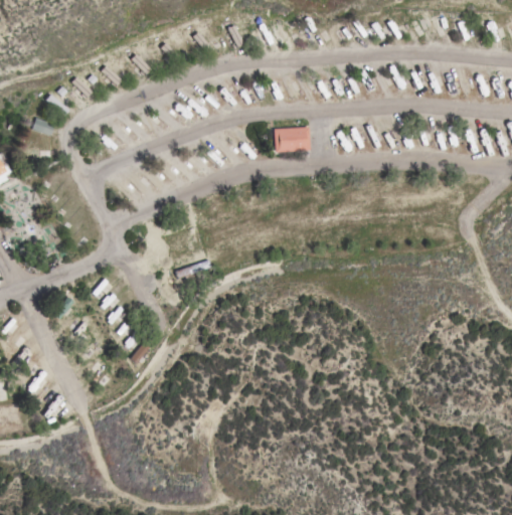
[(235,25),(244,44),(237,47),(228,28),(235,25)]
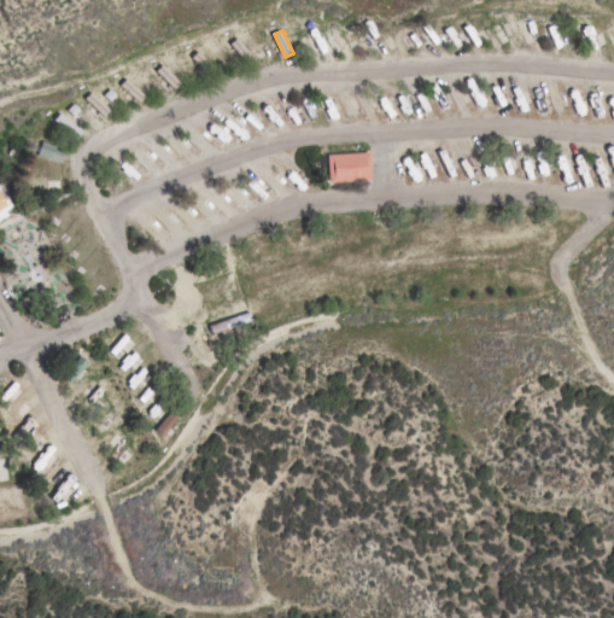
[(239,38),(255,58),(247,63),(232,44),(239,38)]
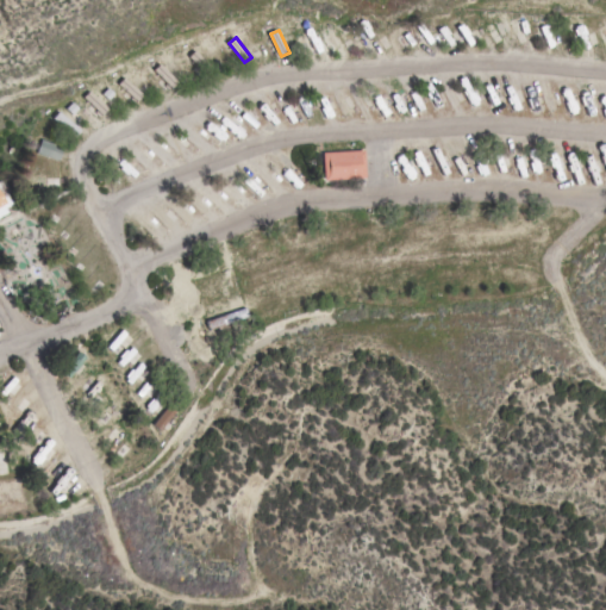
[(197,50),(214,68),(208,74),(191,56),(197,50)]
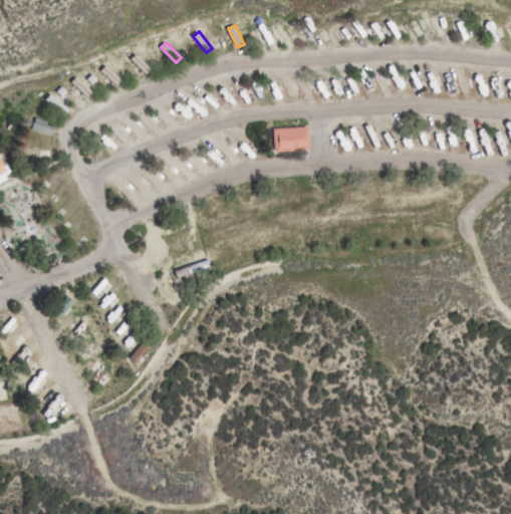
[(137,53),(151,69),(146,74),(131,58),(137,53)]
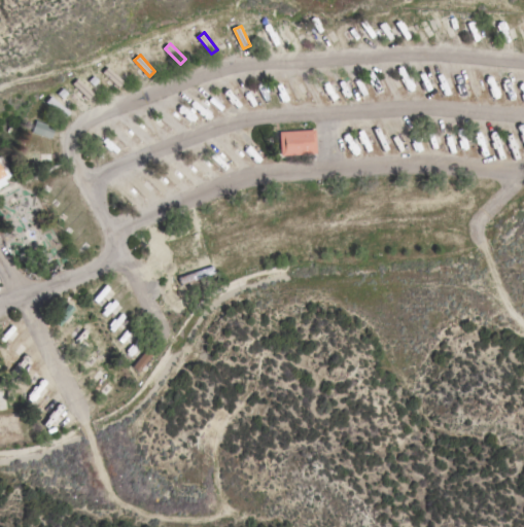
[(109,67),(125,81),(119,88),(104,72),(109,67)]
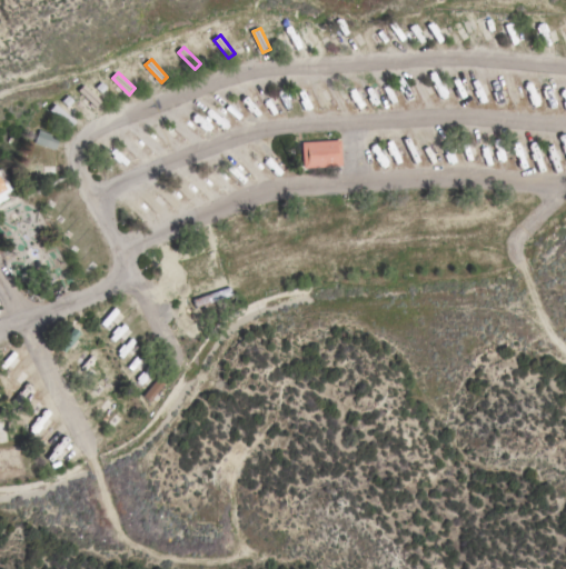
[(97,107),(80,90),(86,85),(102,101),(97,107)]
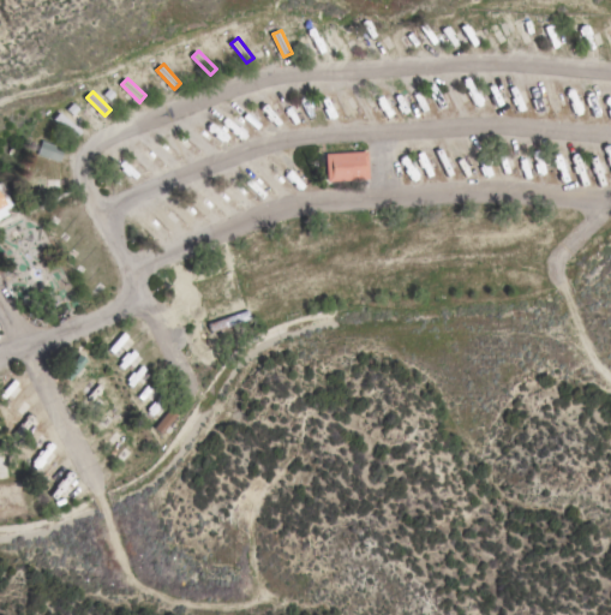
[(78,137),(57,119),(63,112),(83,130),(78,137)]
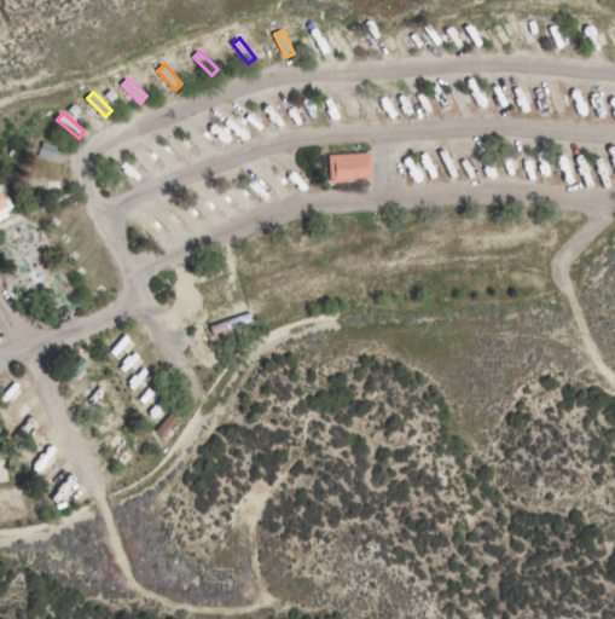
[(63,162),(40,155),(45,140),(68,149),(63,162)]
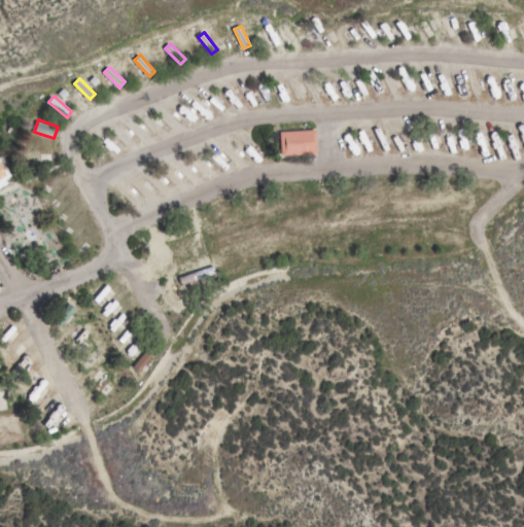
[(280,132),(316,130),(317,153),(281,155),(280,132)]
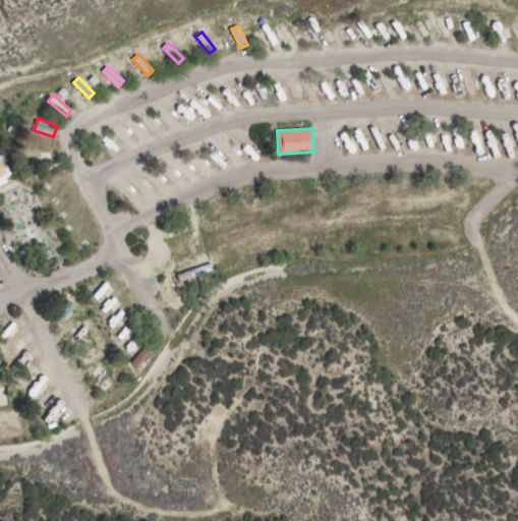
[(0,155),(5,153),(11,163),(8,165),(13,174),(7,177),(10,181),(0,187),(0,155)]
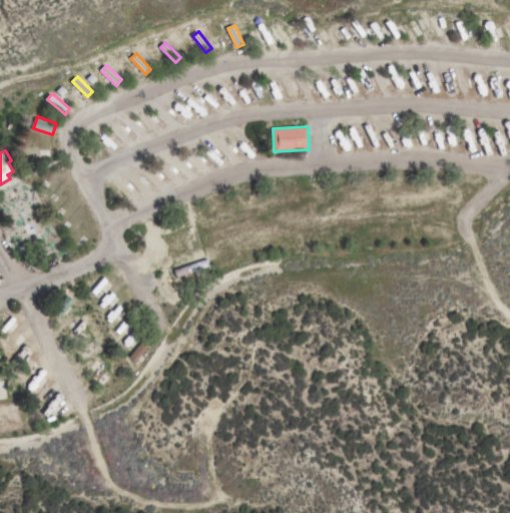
[(210,266),(177,278),(175,270),(208,259),(210,266)]
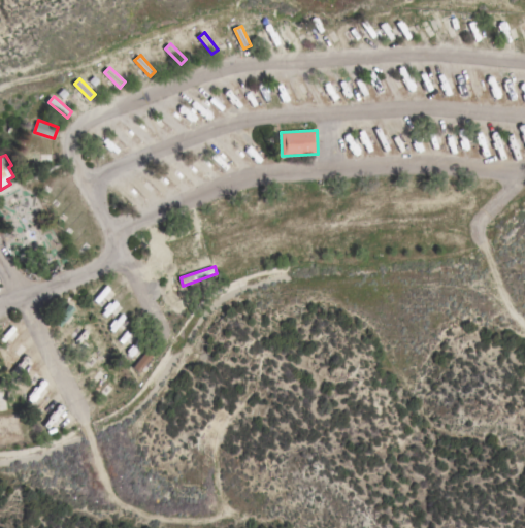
[(75,309),(61,327),(55,322),(69,304),(75,309)]
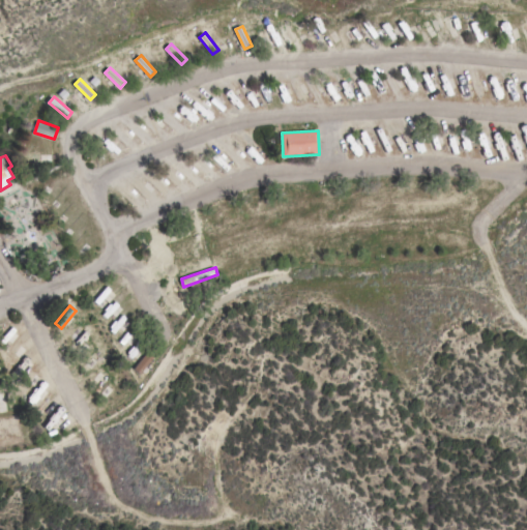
[(127,318),(115,333),(111,330),(112,328),(111,327),(116,320),(118,322),(123,315),(127,318)]
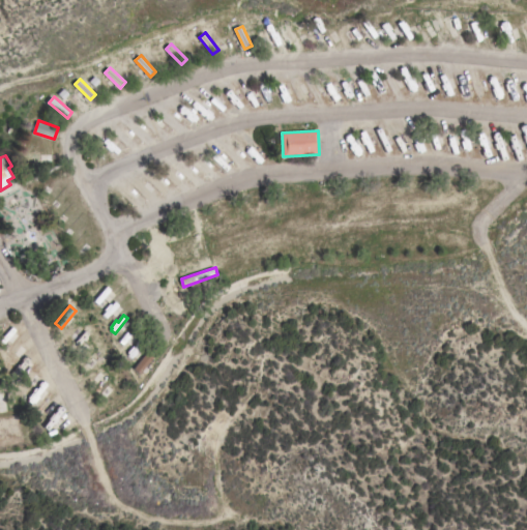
[(135,370),(150,350),(155,355),(140,374),(135,370)]
